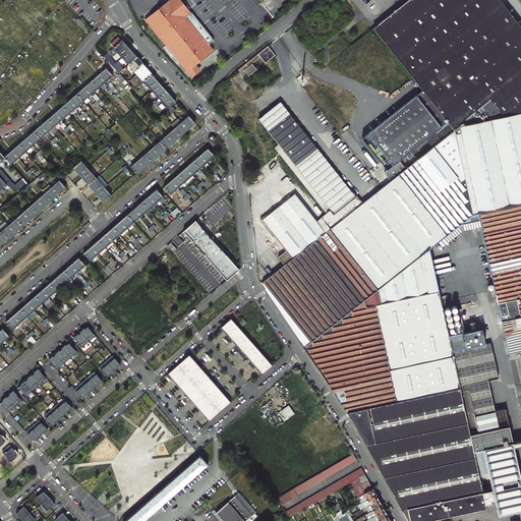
[(185,16),(171,0),(168,0),(145,19),(191,76),(197,71),(192,65),(194,64),(212,50),(208,45),(213,40),(190,12),(185,16)]
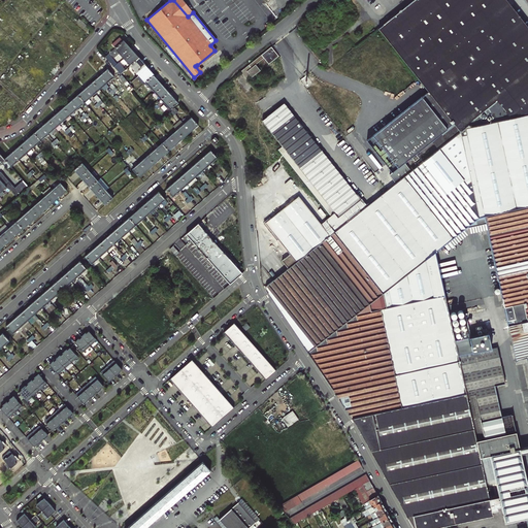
[(193,12),(182,0),(173,0),(188,17),(193,12)]
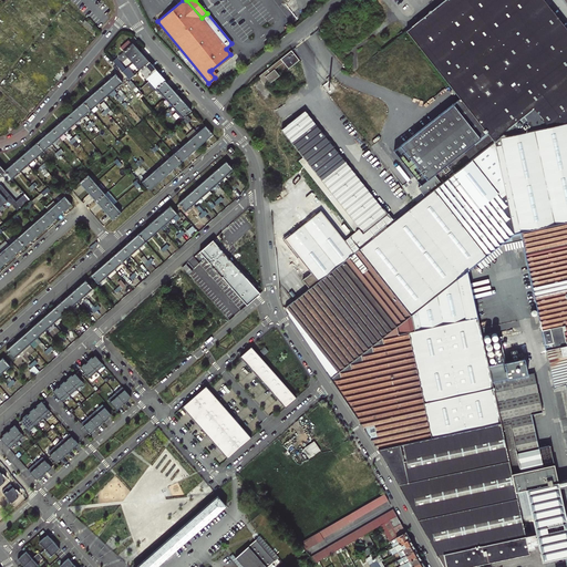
[(500,137),(566,122),(566,31),(542,0),(444,0),(406,30),(460,99),(488,134),(494,142),(500,137)]
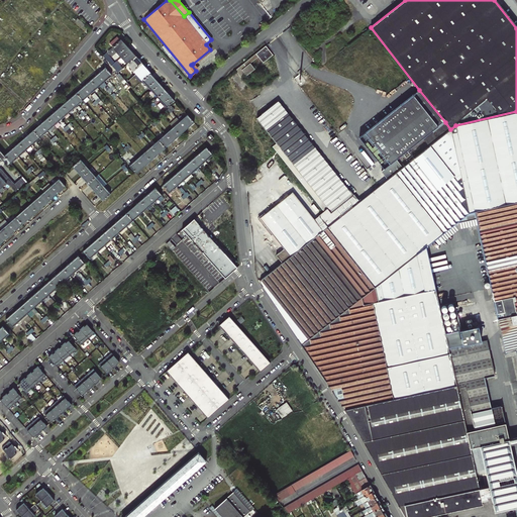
[(83,29),(86,26),(78,18),(75,21),(83,29)]
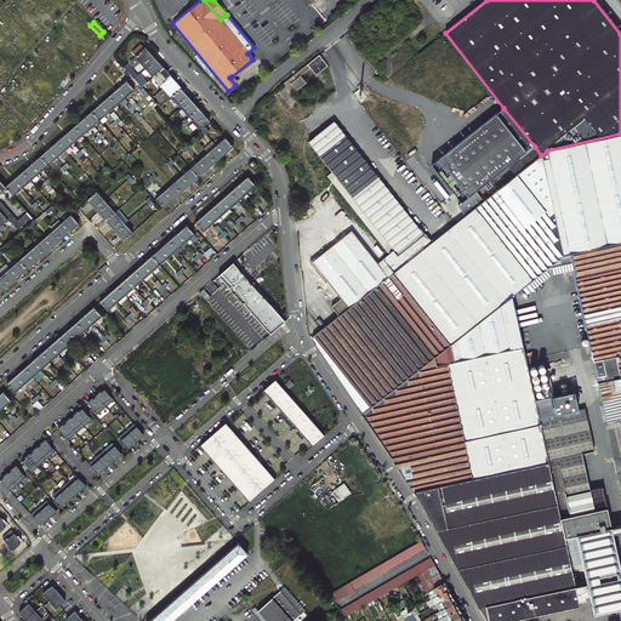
[(131,52),(135,56),(144,49),(141,44),(131,52)]
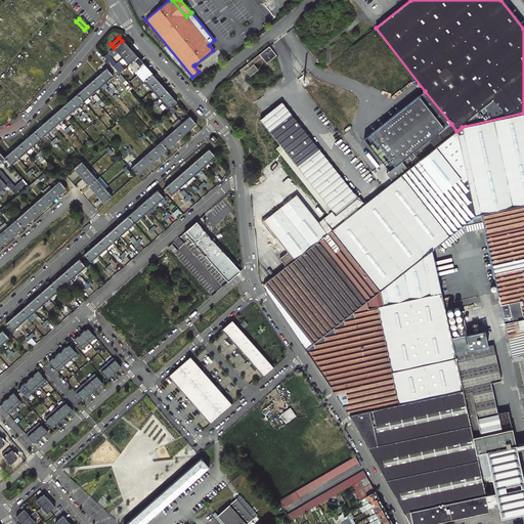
[(128,55),(125,52),(129,48),(122,41),(114,47),(115,48),(112,50),(115,54),(118,51),(124,58),(128,55)]
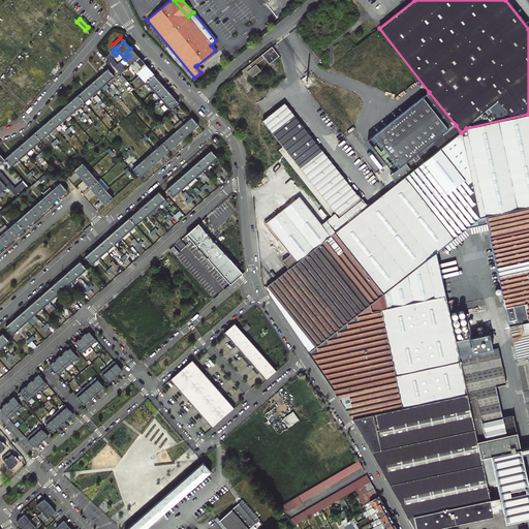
[(125,59),(131,66),(138,59),(130,49),(126,53),(129,56),(125,59)]
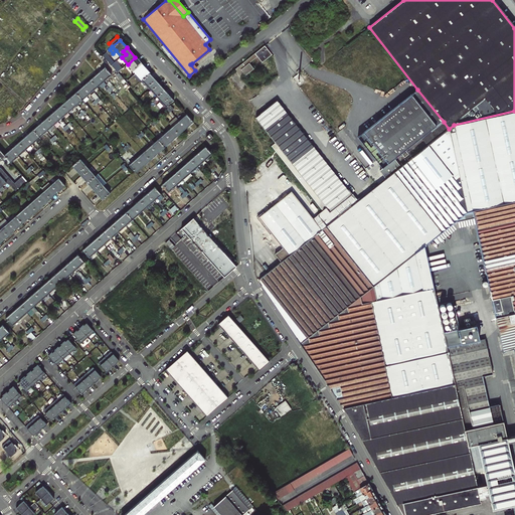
[(243,73),(245,75),(249,72),(243,65),(245,64),(249,61),(251,59),(256,65),(271,54),(265,47),(238,67),(234,70),(239,76),(243,73)]
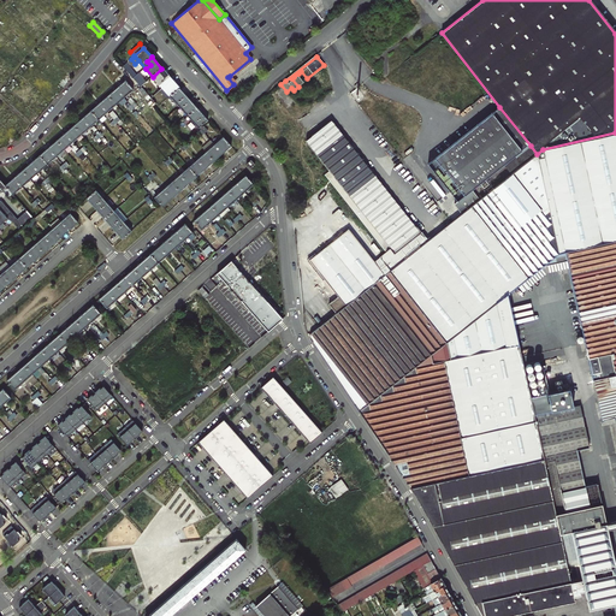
[(167,84),(164,81),(169,76),(161,69),(153,77),(163,88),(167,84)]
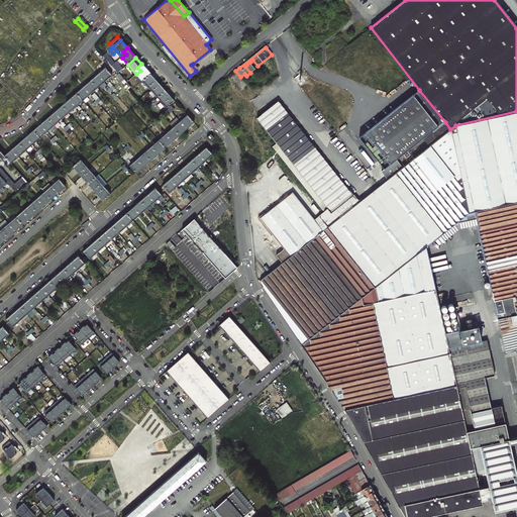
[(136,74),(142,81),(150,74),(141,64),(137,68),(140,71),(136,74)]
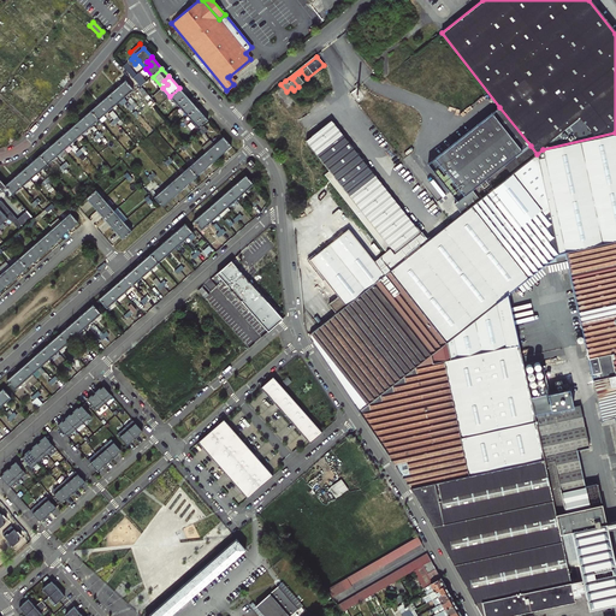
[(124,96),(132,89),(125,81),(117,88),(124,96)]
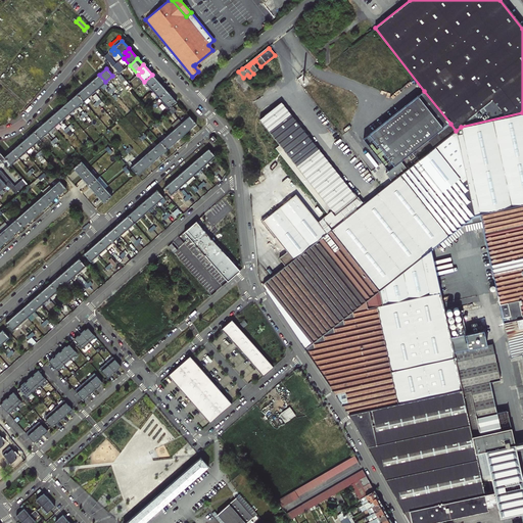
[(98,89),(105,82),(99,75),(92,82),(98,89)]
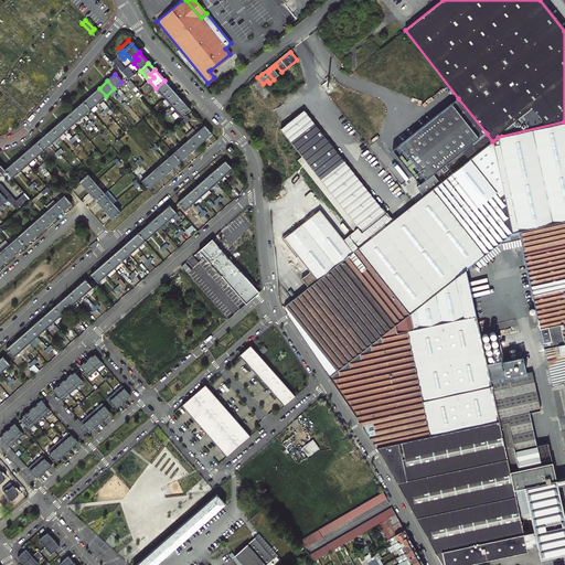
[(170,95),(167,92),(171,88),(164,81),(156,88),(166,99),(170,95)]
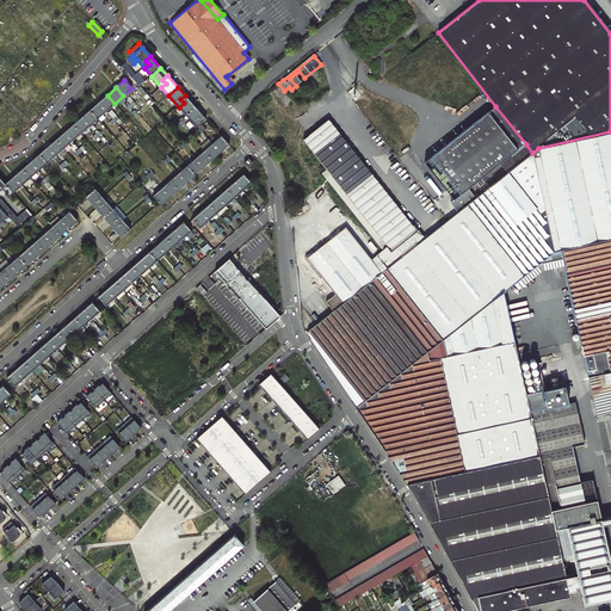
[(99,103),(106,111),(115,104),(107,96),(99,103)]
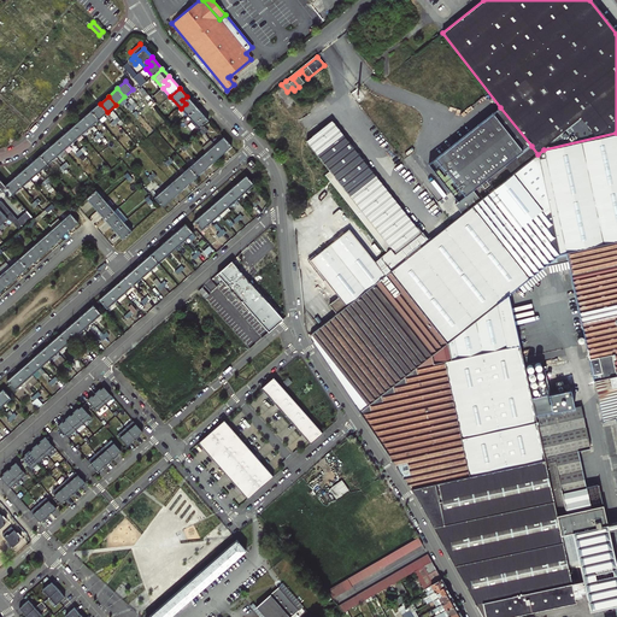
[(188,116),(197,109),(187,97),(182,100),(186,104),(181,109),(188,116)]
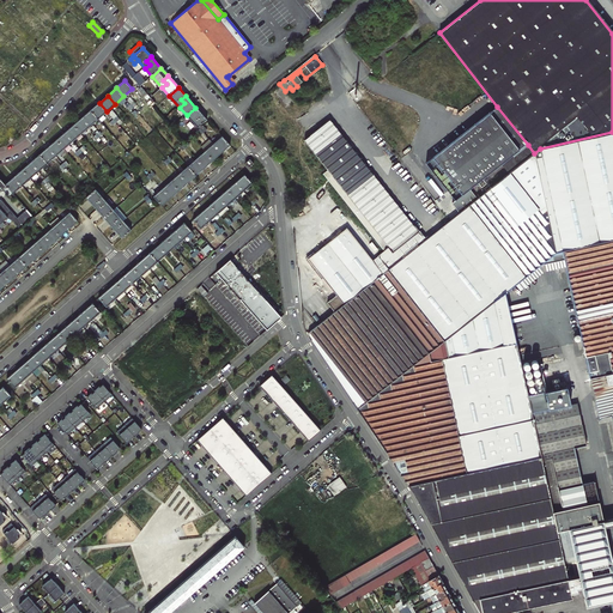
[(90,110),(98,119),(107,111),(99,103),(90,110)]
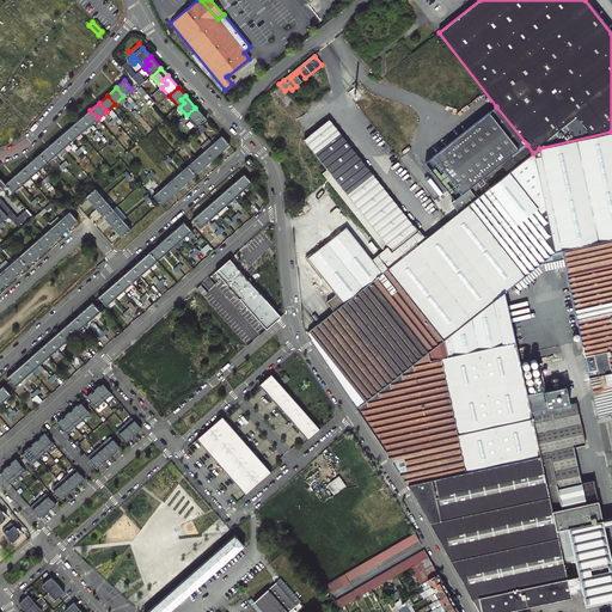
[(527,145),(496,106),(484,116),(515,154),(527,145)]
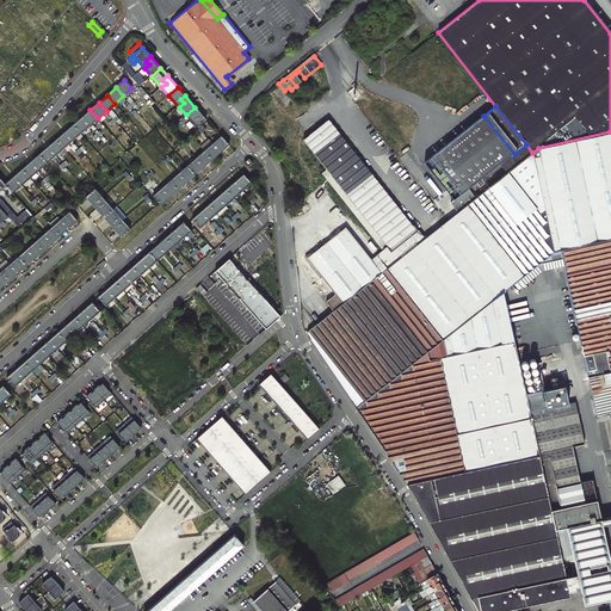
[(183,118),(186,115),(179,107),(176,111),(183,118)]
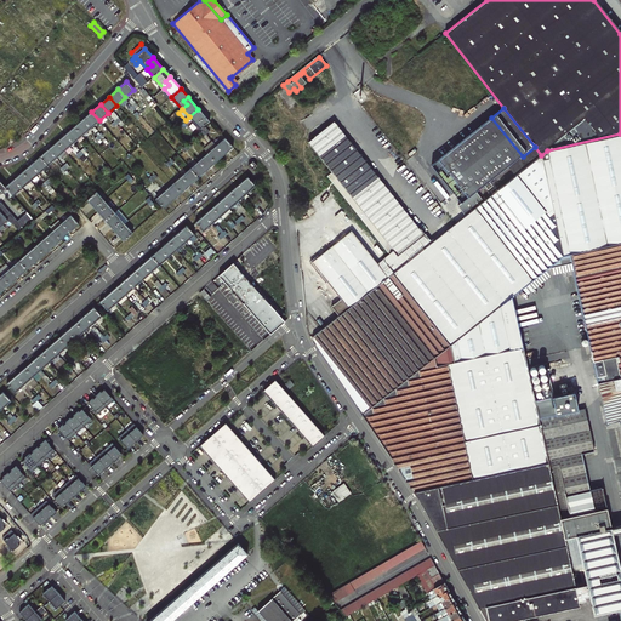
[(200,129),(209,120),(198,109),(189,117),(186,120),(188,124),(193,120),(200,129)]
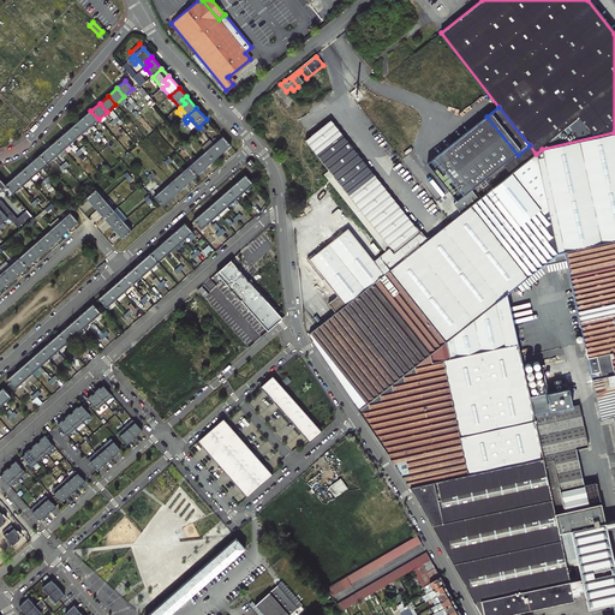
[(89,126),(99,119),(90,111),(82,118),(89,126)]
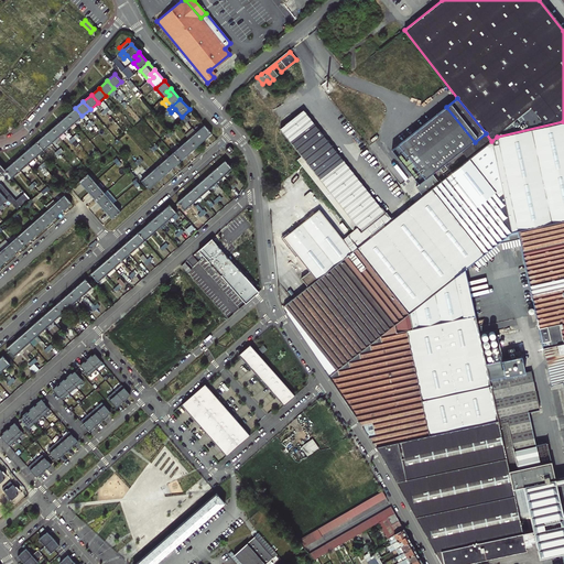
[(475,142),(446,107),(391,150),(419,184),(415,186),(423,195),(438,183),(432,173),(461,150),(468,160),(480,150),(474,142),(475,142)]
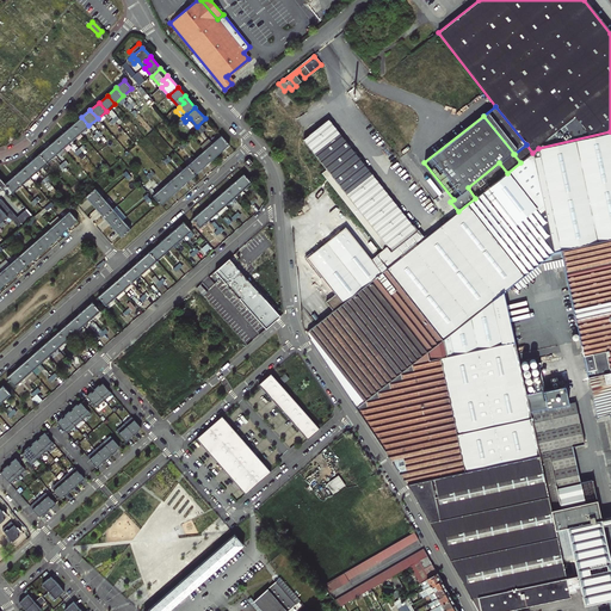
[(73,124),(80,134),(88,125),(81,117),(73,124)]
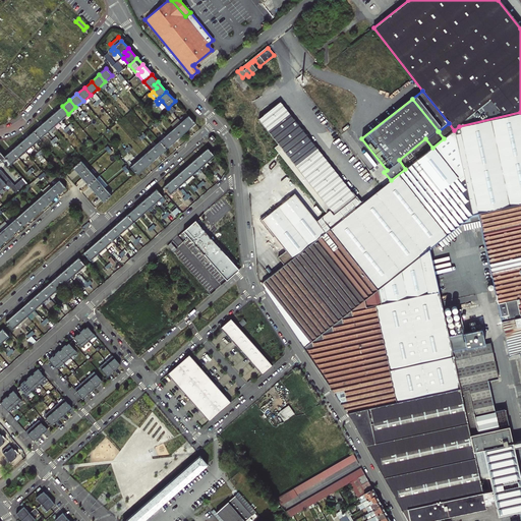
[(362,203),(280,103),(257,120),(274,140),(270,143),(327,213),(322,217),(322,218),(330,229),(331,228),(362,203)]
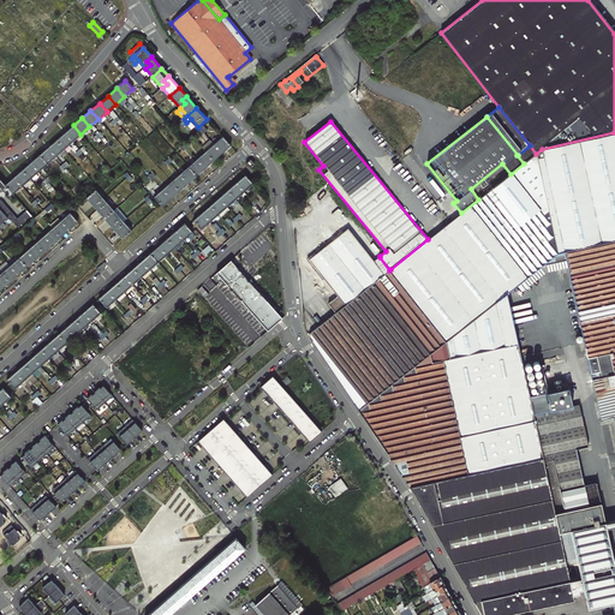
[(72,142),(81,135),(73,125),(65,132),(72,142)]
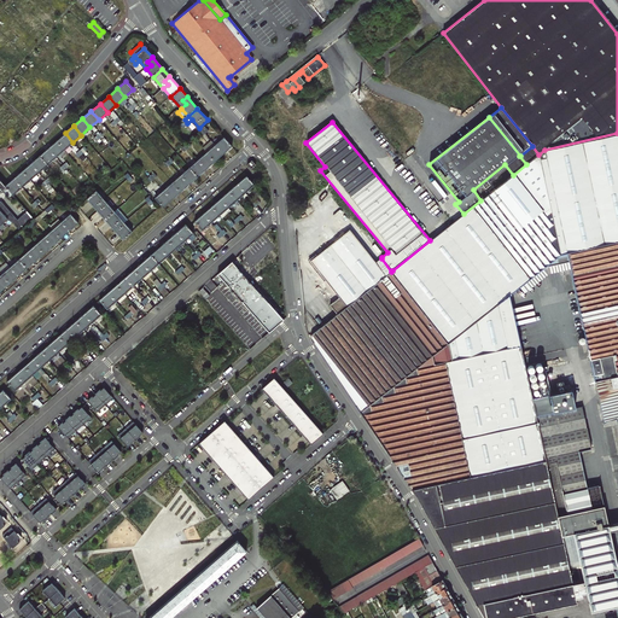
[(64,150),(73,143),(65,133),(57,141),(64,150)]
